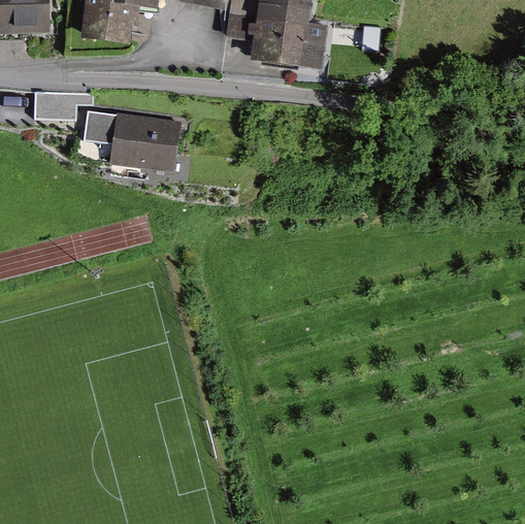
[(0,31),(51,31),(50,0),(0,0),(0,31)]
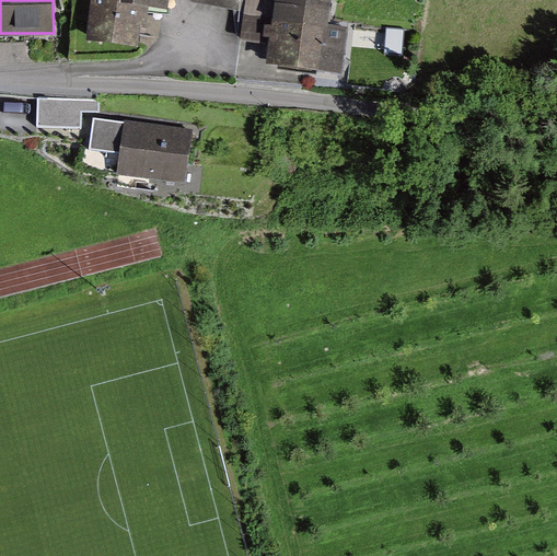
[(138,4),(162,7),(163,0),(90,0),(84,39),(134,45),(138,4)]
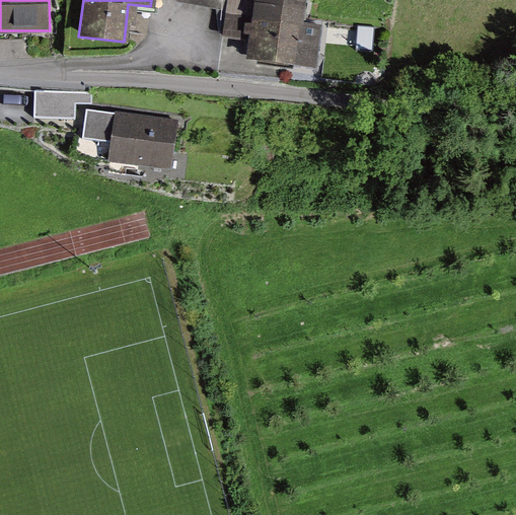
[(248,38),(246,57),(311,65),(316,25),(298,23),(300,0),(226,0),(222,34),(248,38)]
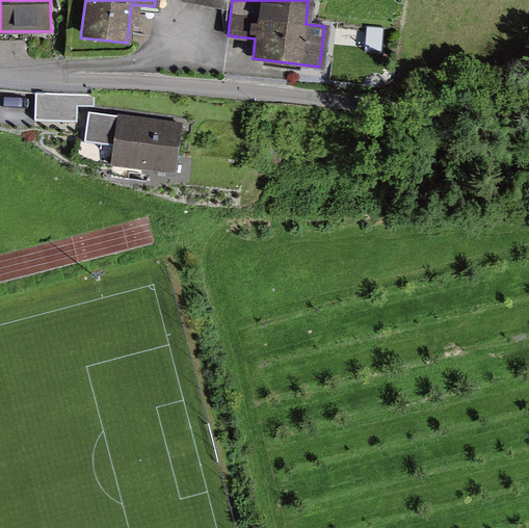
[(90,94),(33,91),(32,119),(74,120),(74,104),(90,105),(90,94)]
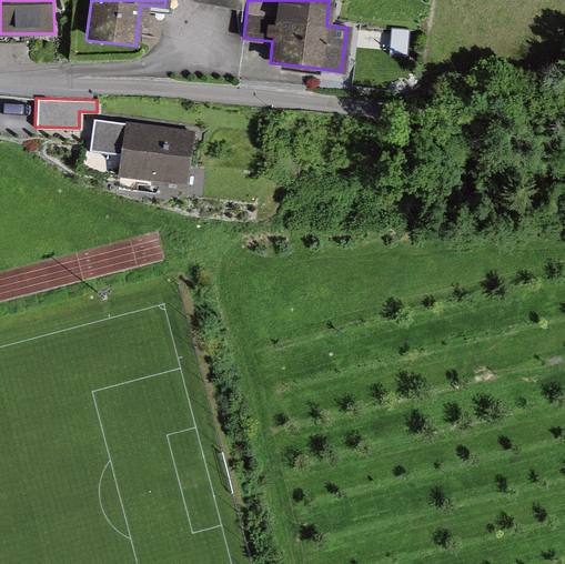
[(118,175),(182,184),(189,134),(93,122),(90,149),(121,152),(118,175)]
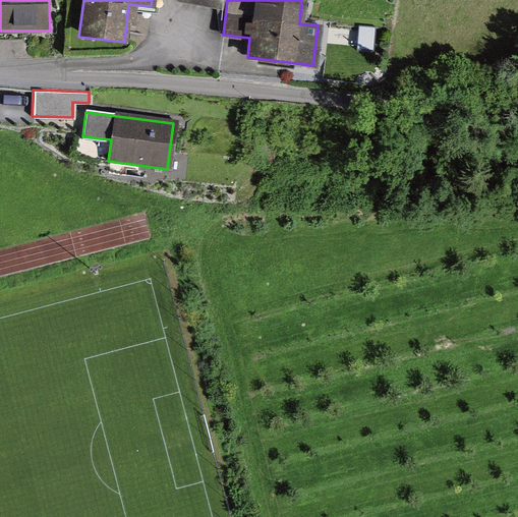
All buildings are outlined.
